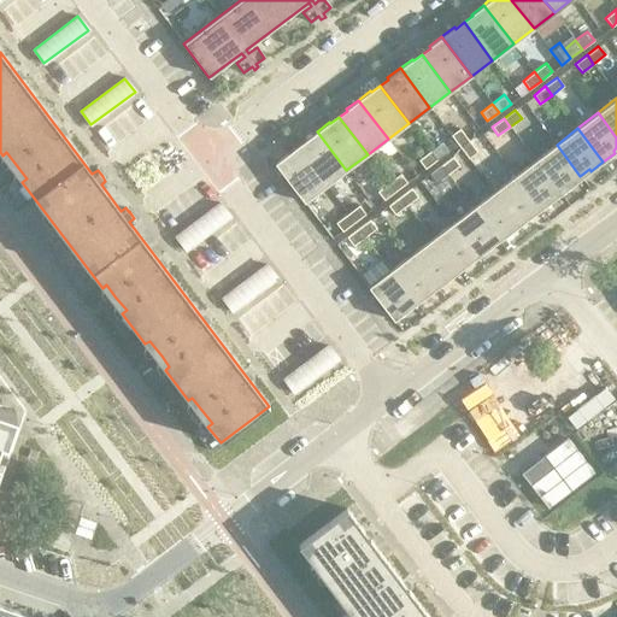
[(451,135),(457,144),(459,147),(468,140),(459,129),(451,135)]
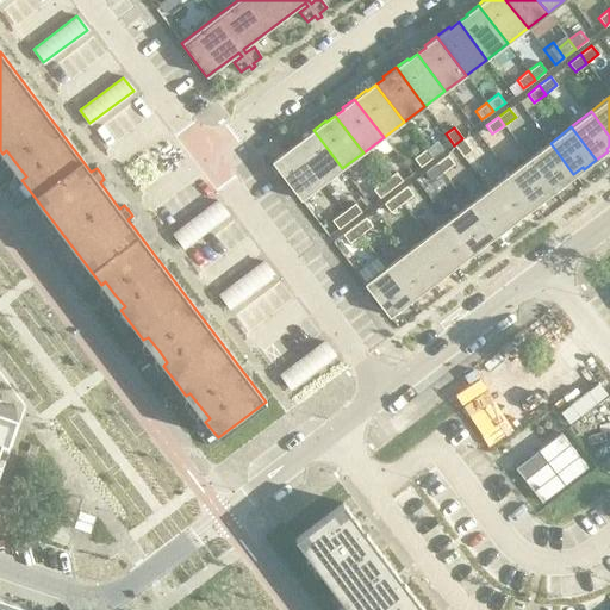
[(342,168),(313,130),(302,138),(303,141),(294,147),(322,184),(342,168)]
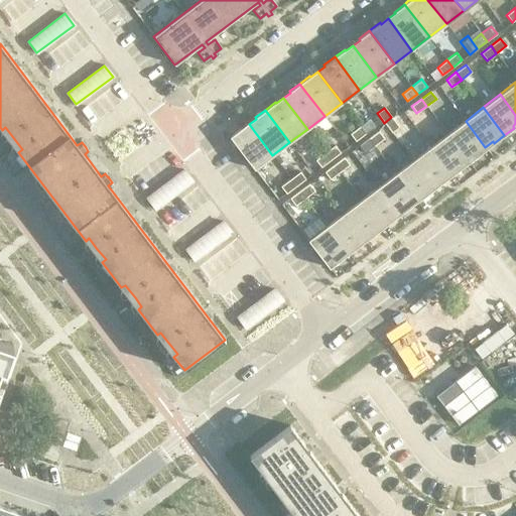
[(399,127),(391,117),(384,123),(391,132),(399,127)]
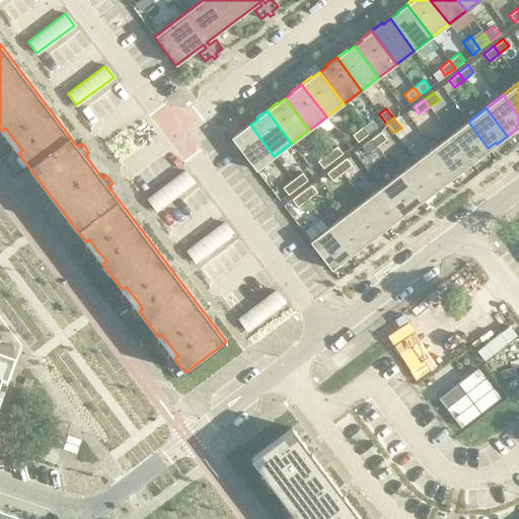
[(371,120),(361,127),(367,135),(376,127),(371,120)]
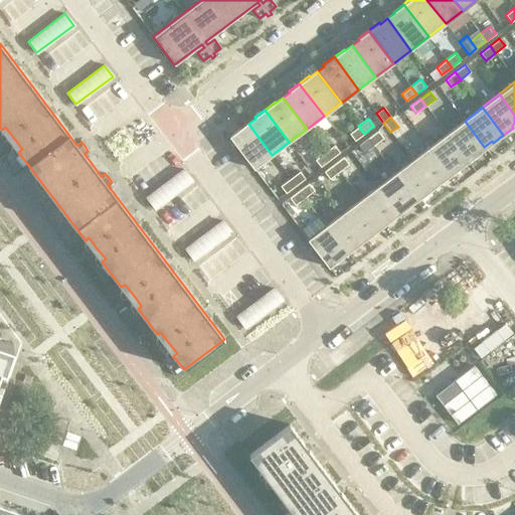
[(484,147),(465,121),(447,134),(468,162),(478,154),(477,152),(484,147)]
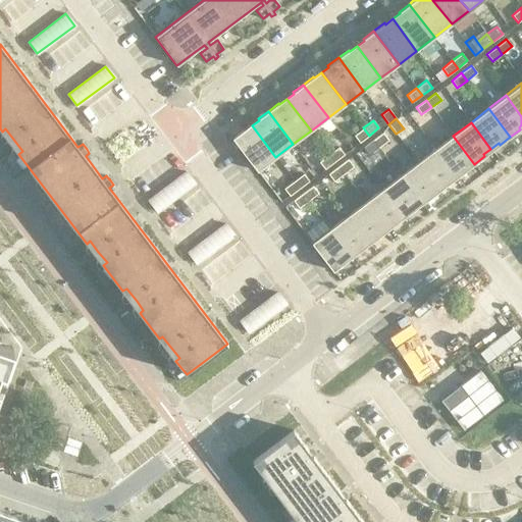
[(275,157),(252,125),(245,132),(243,129),(232,138),(257,171),(275,157)]
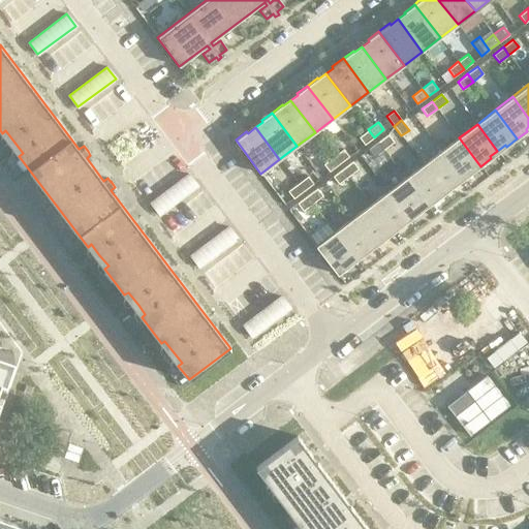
[(374,137),(368,129),(359,137),(364,145),(374,137)]
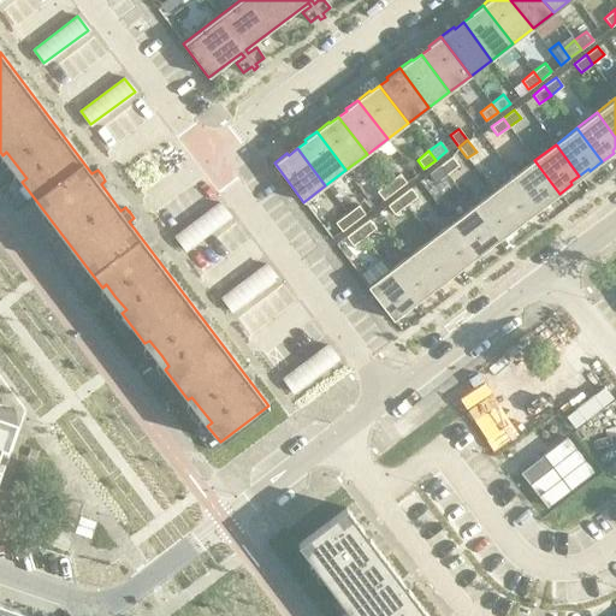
[(458,165),(451,157),(440,165),(446,175),(458,165)]
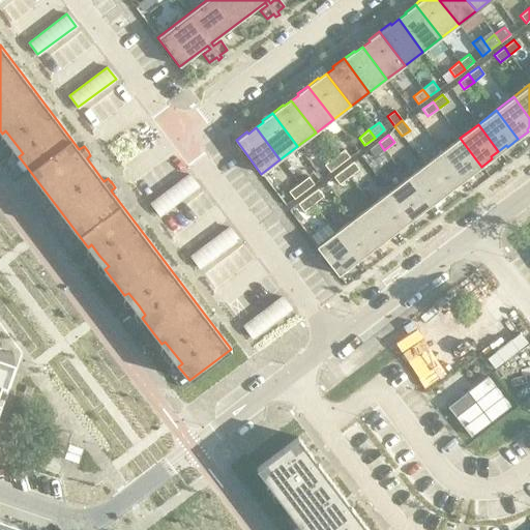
[(481,167),(460,138),(442,151),(463,178),(470,173),(471,174),(481,167)]
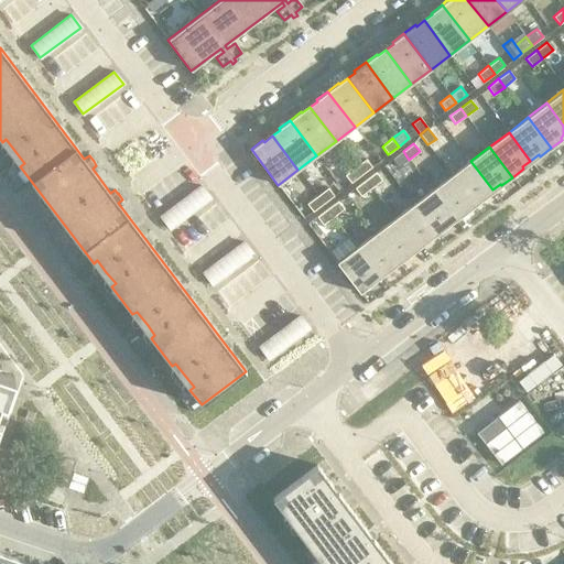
[(409,160),(403,151),(392,160),(398,167),(409,160)]
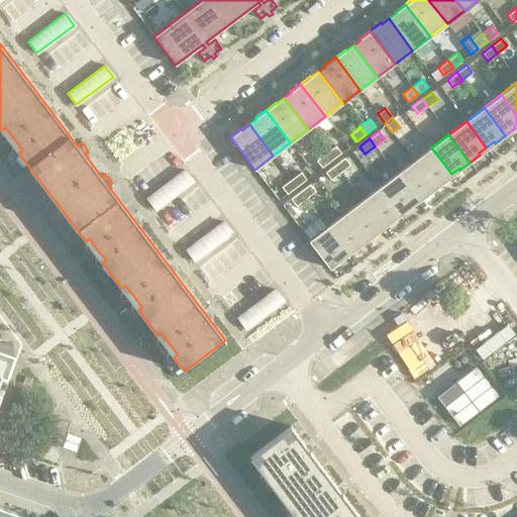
[(335,145),(325,152),(331,161),(340,152),(335,145)]
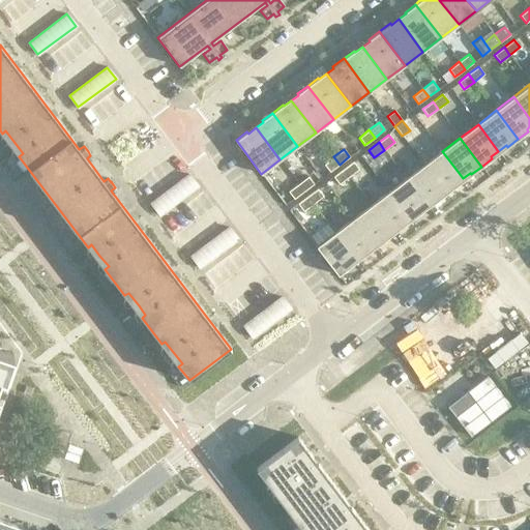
[(463,178),(442,151),(423,165),(445,194),(457,185),(455,184),(463,178)]
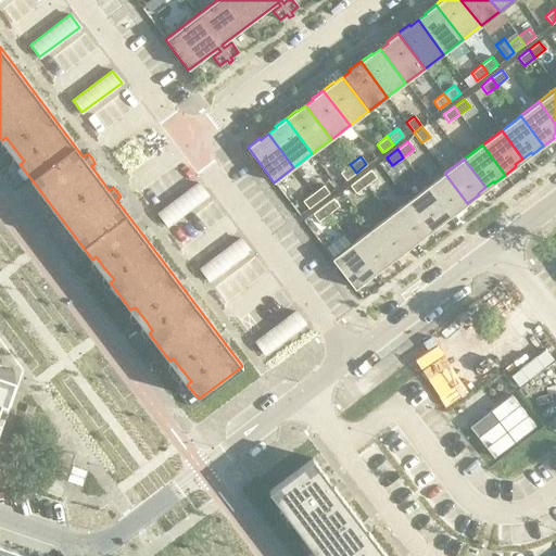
[(356,173),(350,164),(340,173),(345,180),(356,173)]
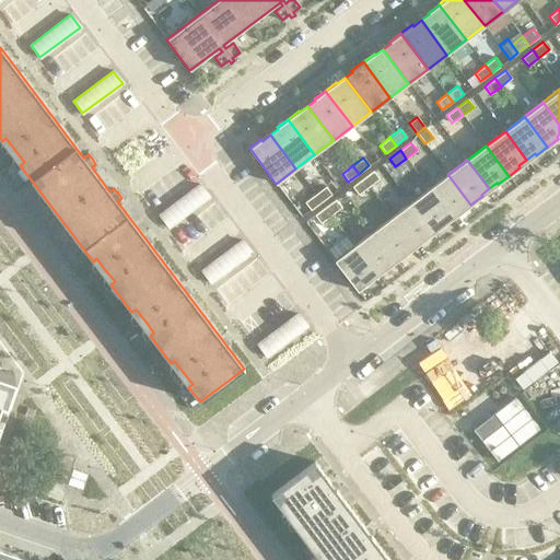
[(378,178),(373,171),(362,178),(369,187),(378,178)]
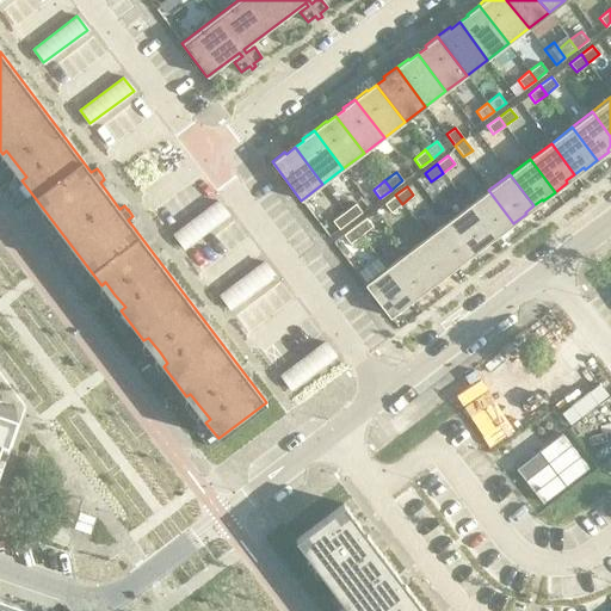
[(513,223),(488,190),(468,205),(492,236),(500,230),(501,233),(513,223)]
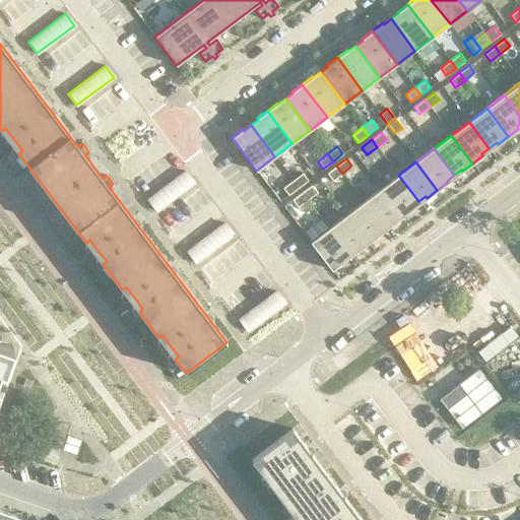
[(342,174),(336,166),(327,174),(332,181),(342,174)]
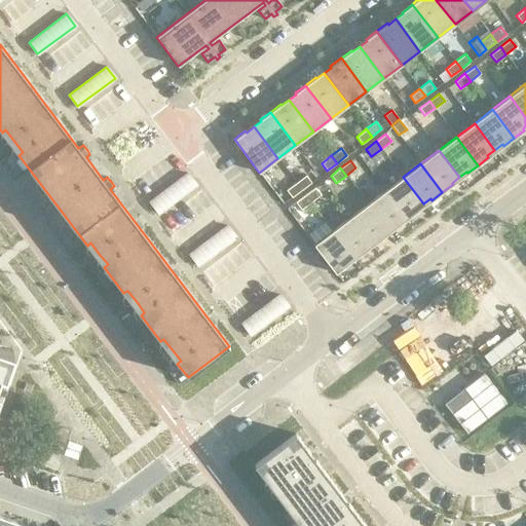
[(149,201),(158,213),(196,185),(187,173),(149,201)]
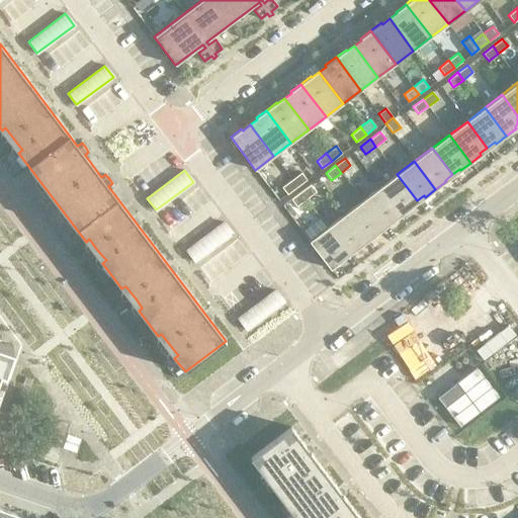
[(300,172),(291,179),(296,187),(307,179),(300,172)]
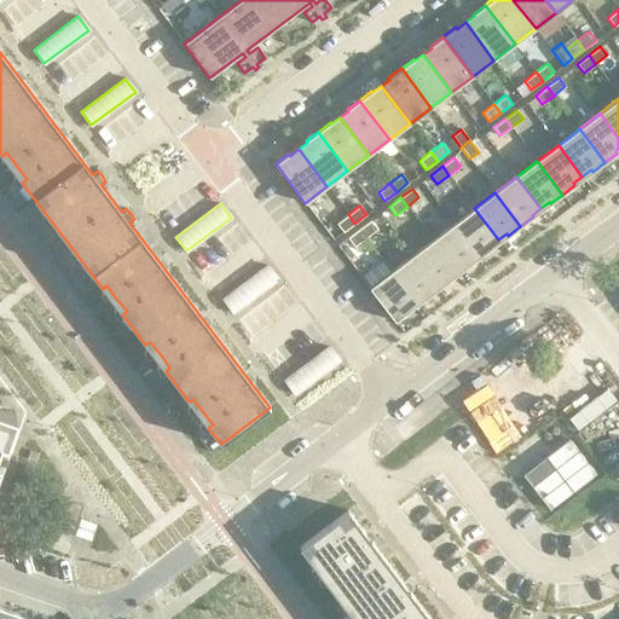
[(498,239),(474,208),(453,224),(479,258),(491,248),(490,247),(498,239)]
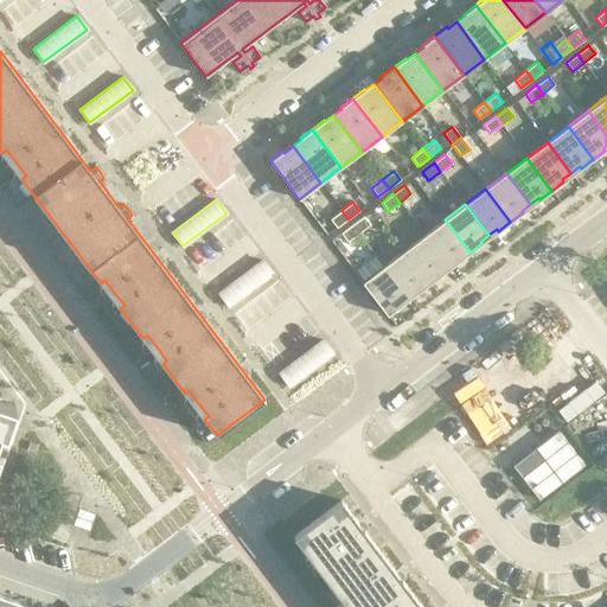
[(347,219),(342,210),(330,219),(337,228),(347,219)]
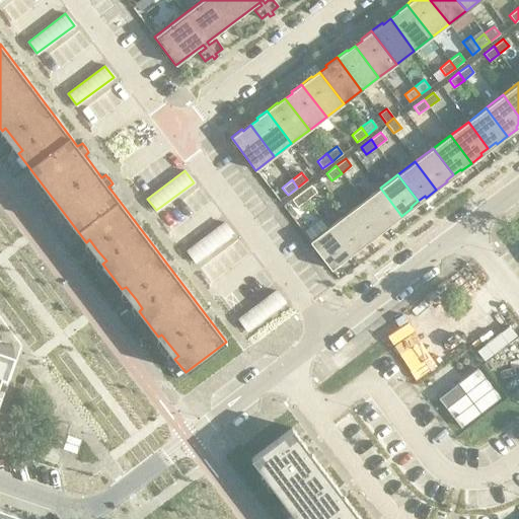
[(316,192),(310,184),(301,192),(306,200),(316,192)]
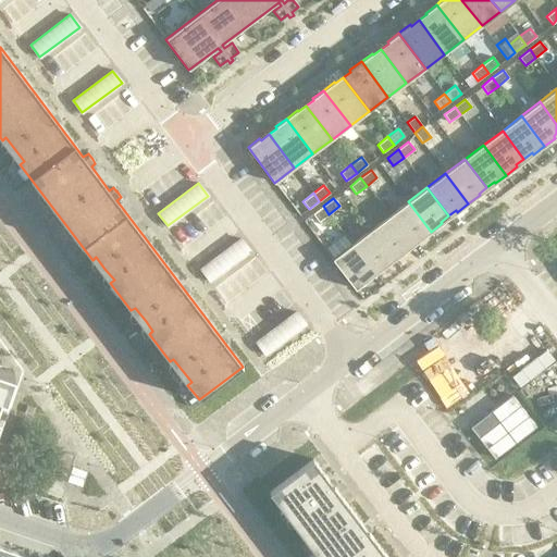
[(431,232),(408,201),(390,215),(411,245),(419,238),(420,240),(431,232)]
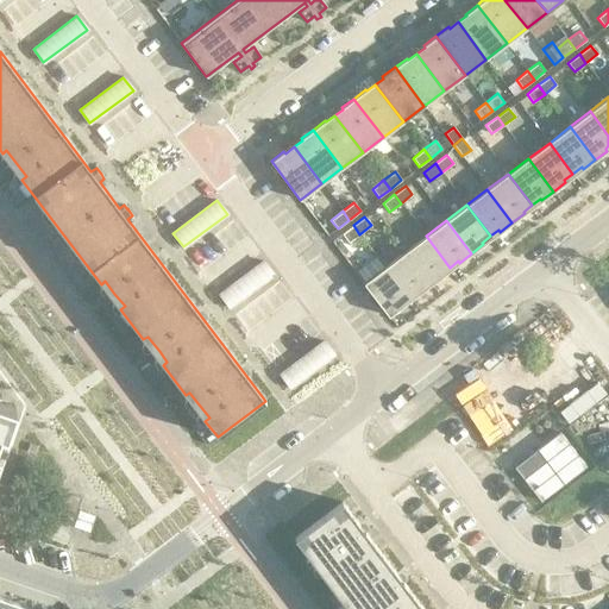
[(359,234),(353,225),(341,234),(349,243),(359,234)]
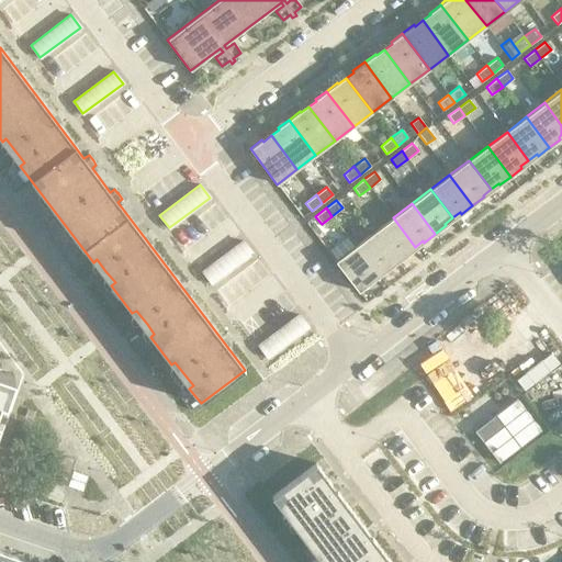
[(415,247),(393,217),(374,232),(397,262),(408,254),(407,253),(415,247)]
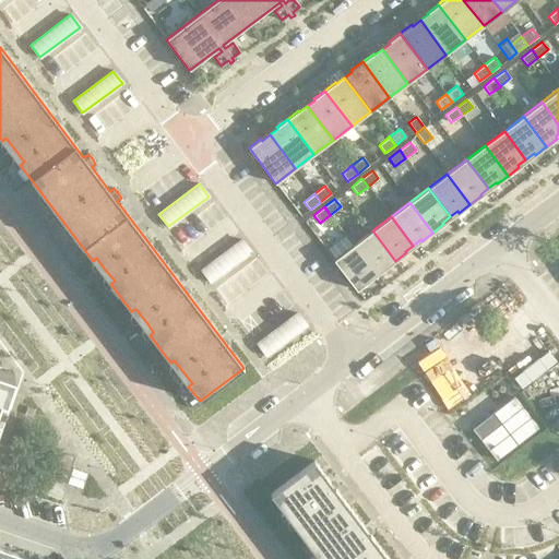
[(395,261),(372,230),(353,245),(375,274),(382,268),(383,270),(395,261)]
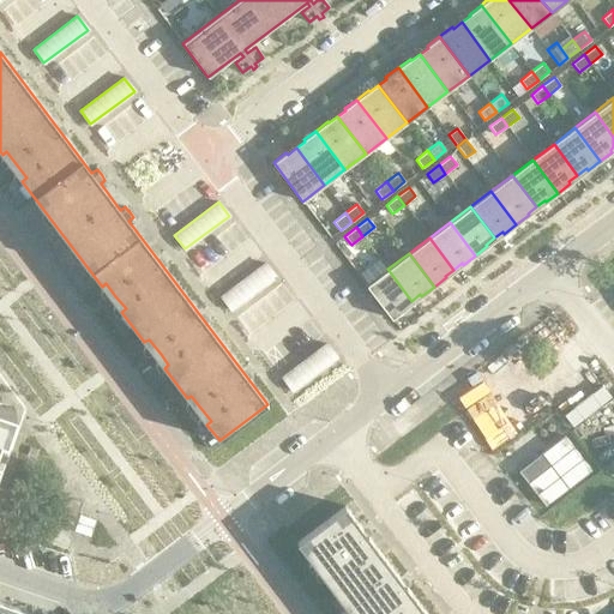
[(232,309),(275,277),(265,263),(221,296),(232,309)]
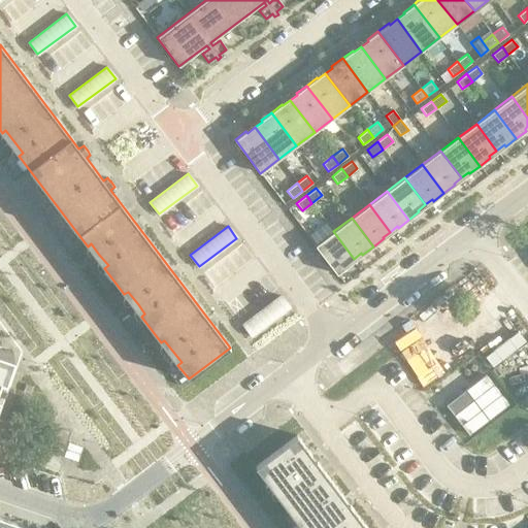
[(354,259),(333,231),(315,245),(336,274),(348,266),(347,264),(354,259)]
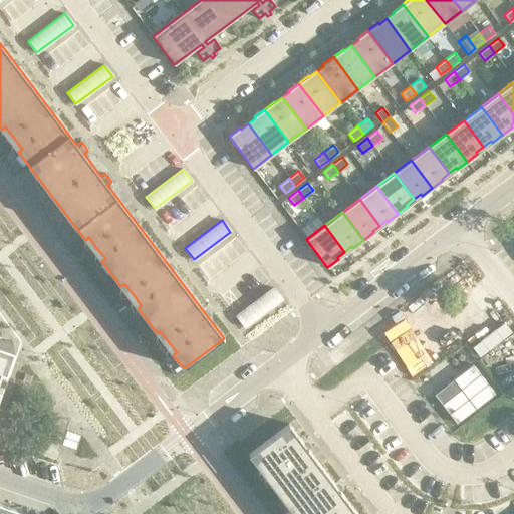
[(245,327),(281,299),(273,288),(236,315),(239,320),(238,321),(240,323),(241,322),(245,327)]
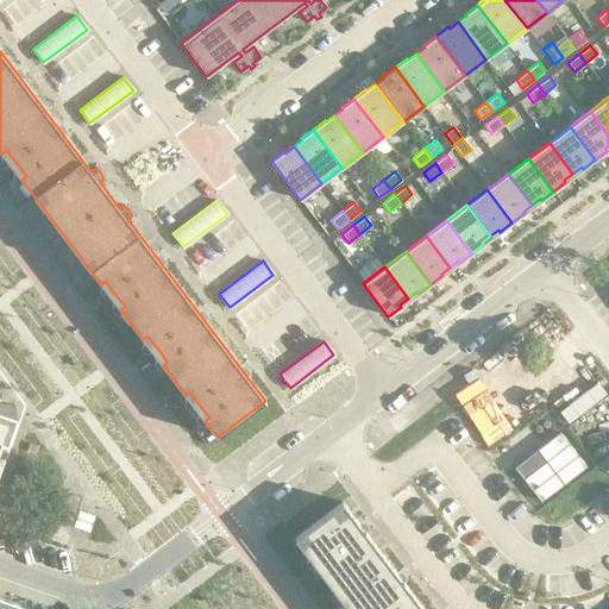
[(0,451),(5,438),(0,435),(0,429),(5,418),(11,420),(14,409),(0,403),(0,451)]
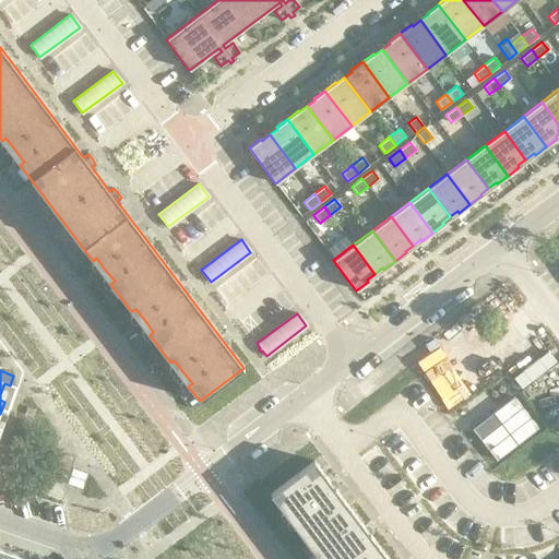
[(32,420),(37,406),(25,403),(21,417),(32,420)]
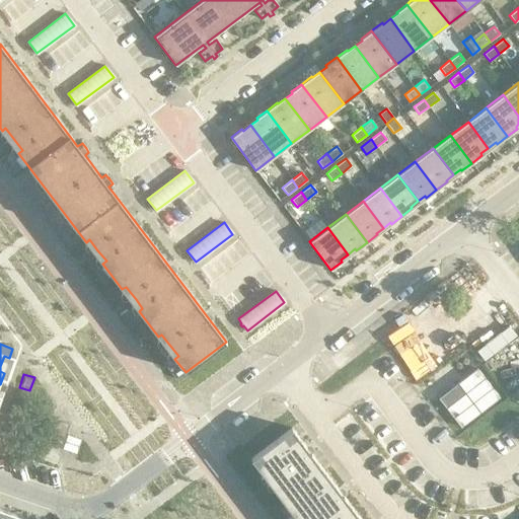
[(48,442),(61,447),(69,423),(56,418),(48,442)]
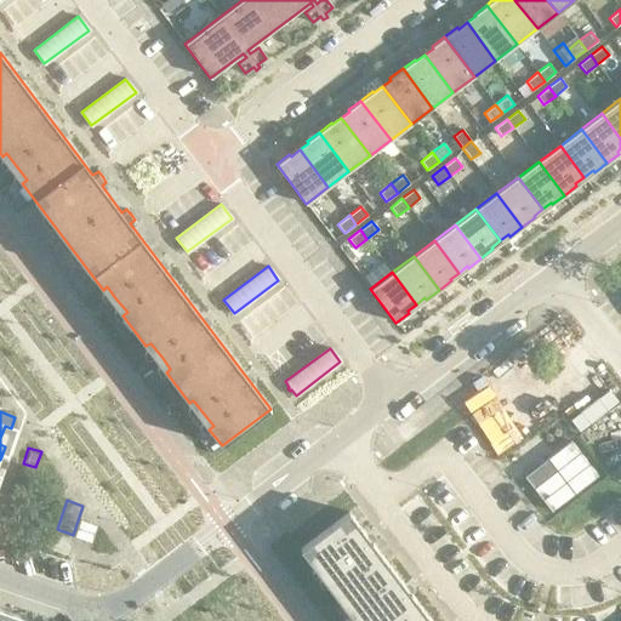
[(300,548),(313,567),(319,563),(331,580),(326,584),(352,617),(357,614),(363,620),(432,620),(427,615),(348,512),(300,548)]
